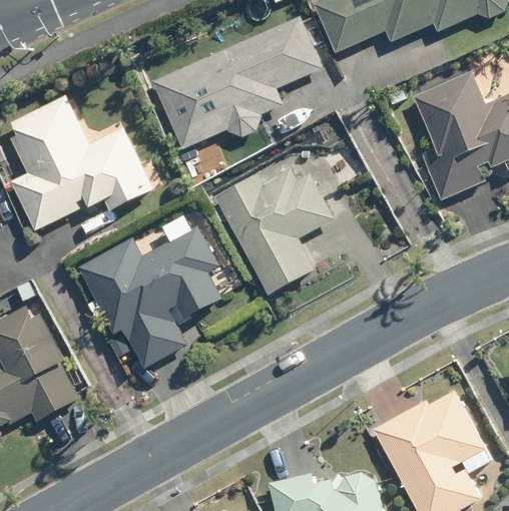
[(321,0),(314,3),(336,50),(384,29),(390,41),(433,22),(437,30),(476,12),(487,16),(503,10),(506,0),(321,0)]
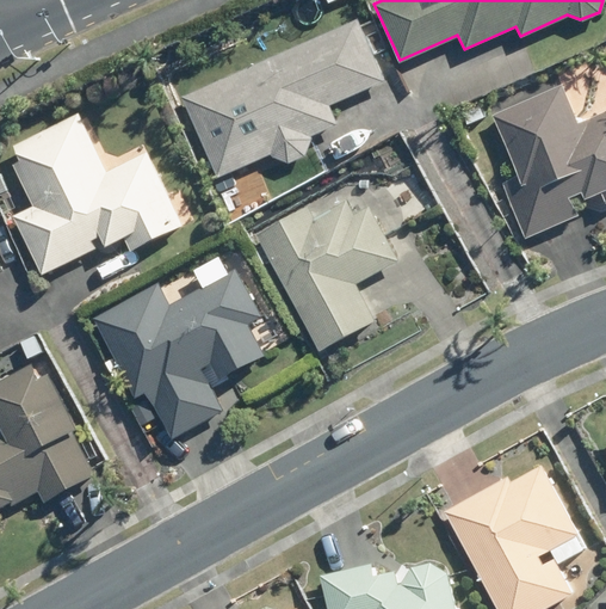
[(357,19),(180,97),(216,178),(270,155),(271,158),(285,164),(303,155),(310,139),(308,136),(335,124),(327,105),(383,80),(357,19)]
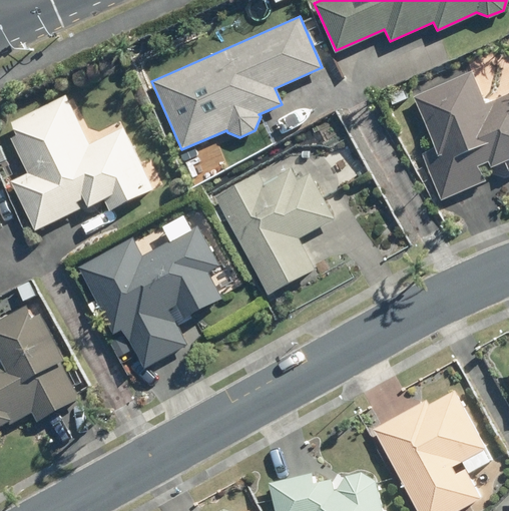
[(412,95),(435,148),(420,155),(440,200),(485,180),(479,165),(489,161),(492,166),(504,161),(507,167),(508,166),(508,91),(486,102),(472,69),(412,95)]
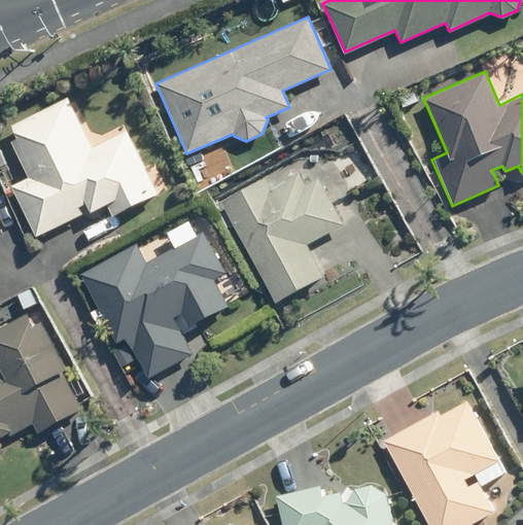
[(416,100),(411,89),(395,96),(401,107),(416,100)]
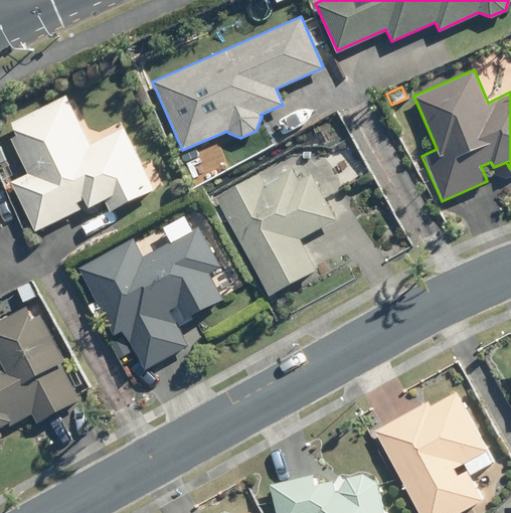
[(8,138),(26,173),(8,182),(33,233),(103,198),(110,211),(154,189),(123,127),(89,143),(64,95),(9,123),(15,134),(8,138)]
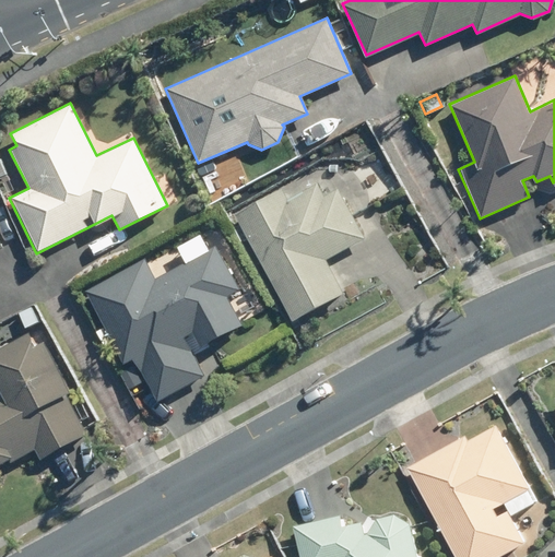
[(325,260),(365,238),(337,188),(326,194),(319,181),(286,199),(282,189),(235,214),(292,319),(342,292),(325,260)]
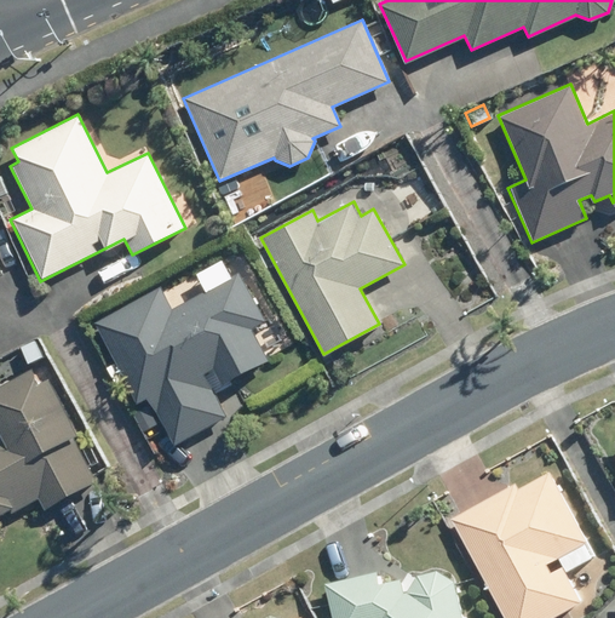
[(249,328),(264,321),(237,272),(170,308),(159,289),(92,324),(134,404),(145,399),(171,445),(225,417),(202,376),(213,370),(220,383),(265,359),(249,328)]
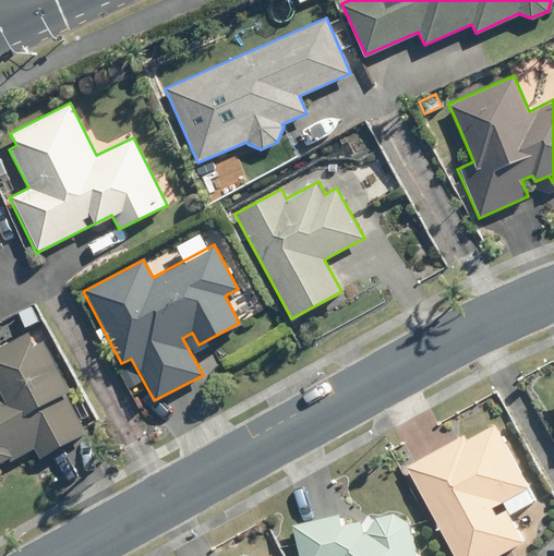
[(28,306),(17,312),(26,327),(37,321),(28,306)]
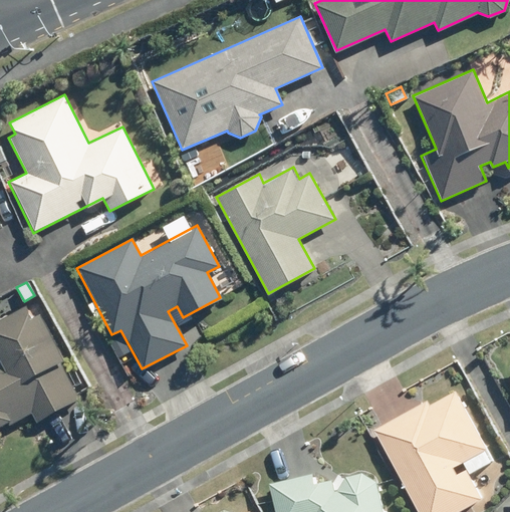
[(0,427),(30,410),(37,423),(79,400),(60,362),(63,360),(38,314),(31,318),(25,306),(0,320),(0,363),(2,367),(0,368),(0,427)]
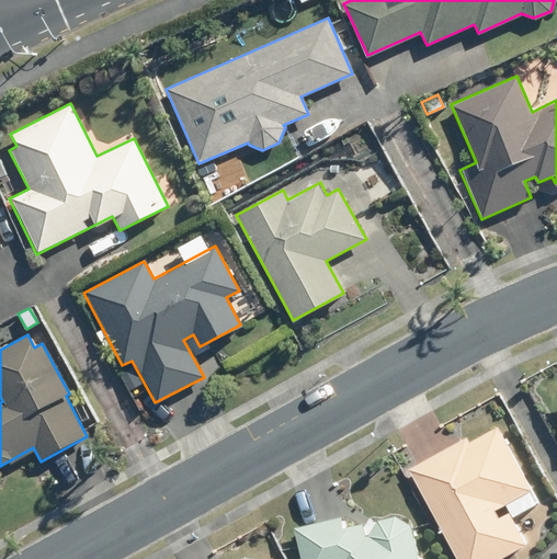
[(466,432),(408,463),(459,558),(490,558),(525,539),(508,508),(500,512),(496,504),(531,486),(495,420),(468,435),(466,432)]
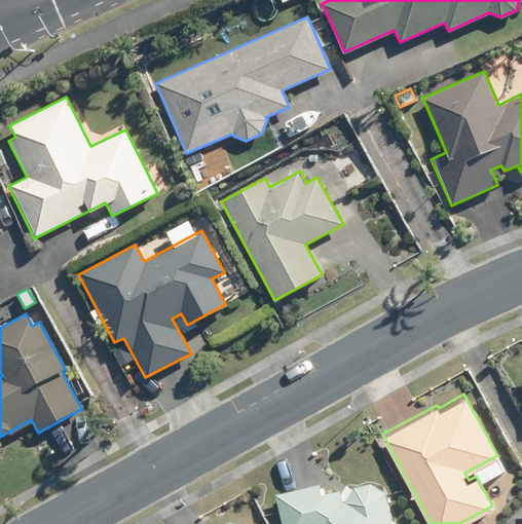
[(394,523),(385,487),(371,479),(355,483),(345,497),(342,498),(339,484),(324,488),(322,478),(274,489),(283,523),(394,523)]
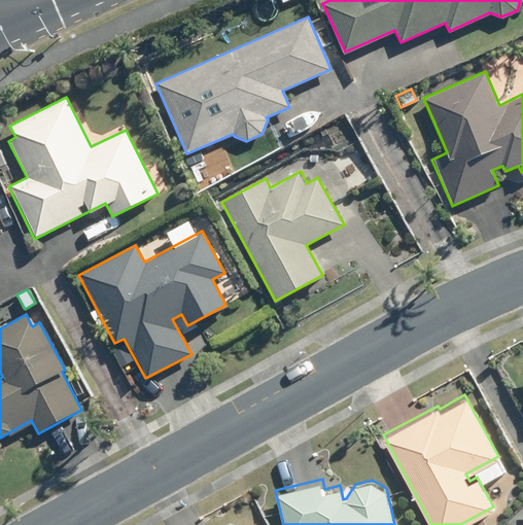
[(245,524),(243,521),(229,516),(216,523),(215,524),(245,524)]
